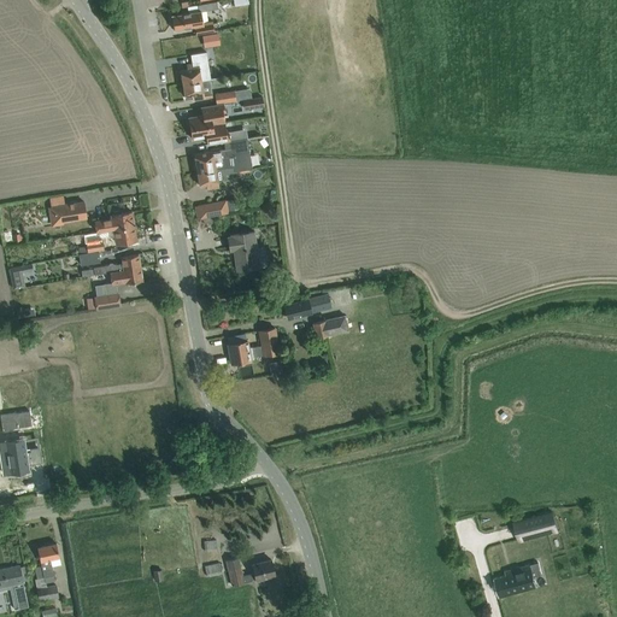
[(194,12),(171,16),(174,30),(183,29),(194,27),(197,35),(216,31),(213,21),(204,23),(201,10),(194,12)]
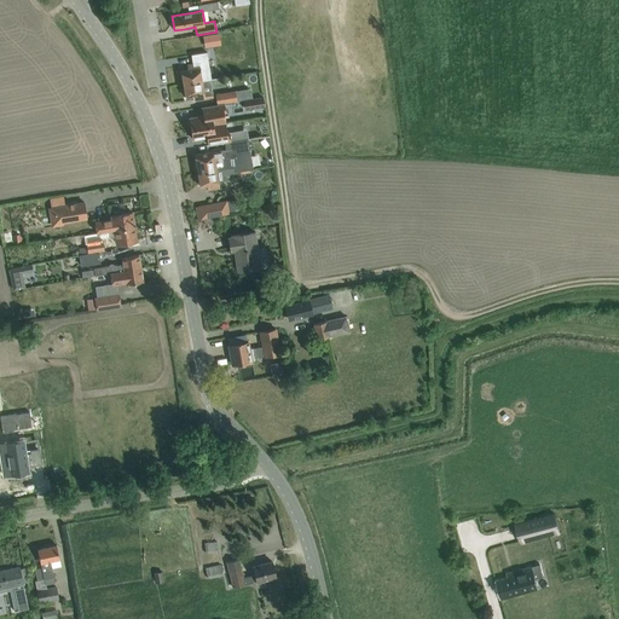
[(218,34),(204,36),(206,47),(220,45),(218,34)]
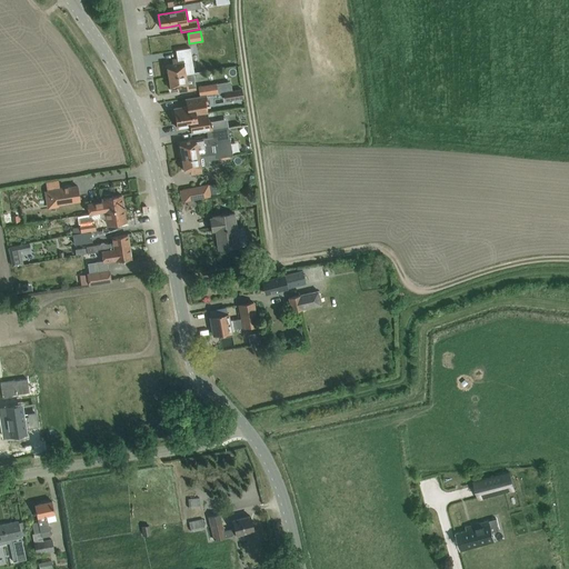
[(173,63),(167,65),(169,77),(192,73),(193,73),(190,48),(176,50),(177,59),(172,60),(173,63)]
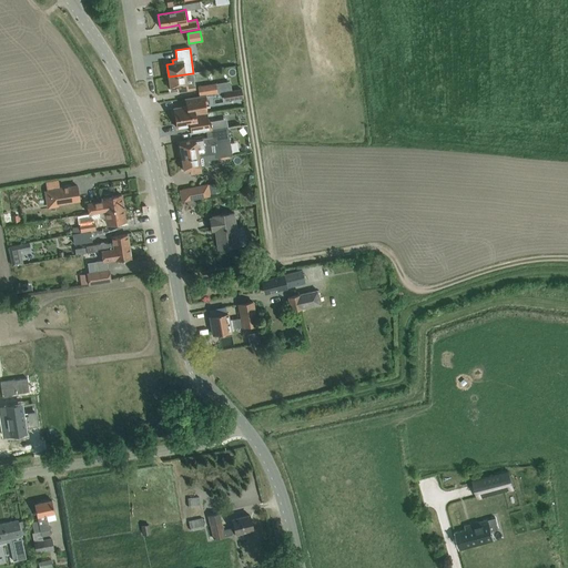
[(193,52),(194,62),(205,60),(204,51),(193,52)]
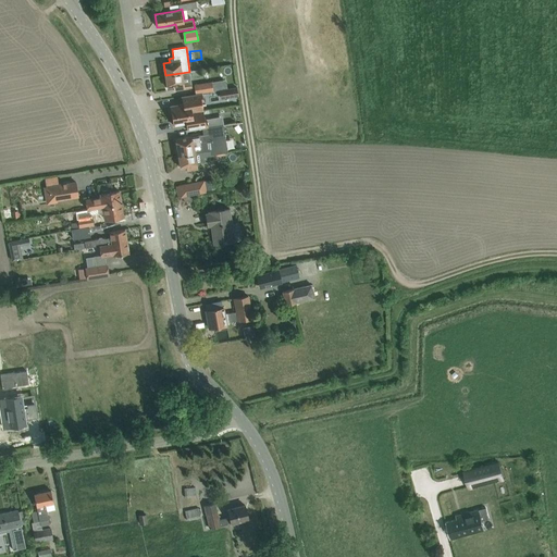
[(201,59),(201,70),(223,69),(223,59),(201,59)]
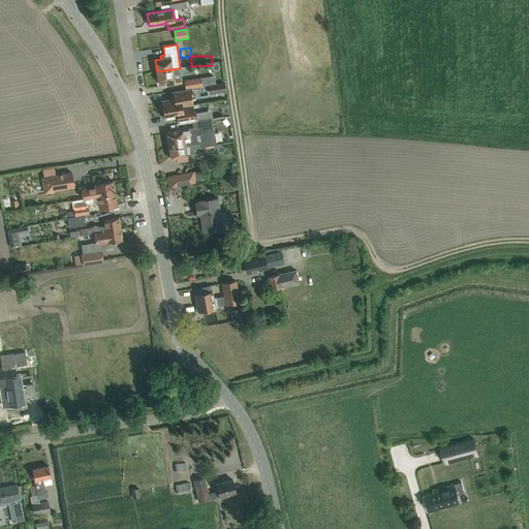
[(180,73),(179,68),(157,71),(158,83),(164,82),(165,86),(182,83),(180,73)]
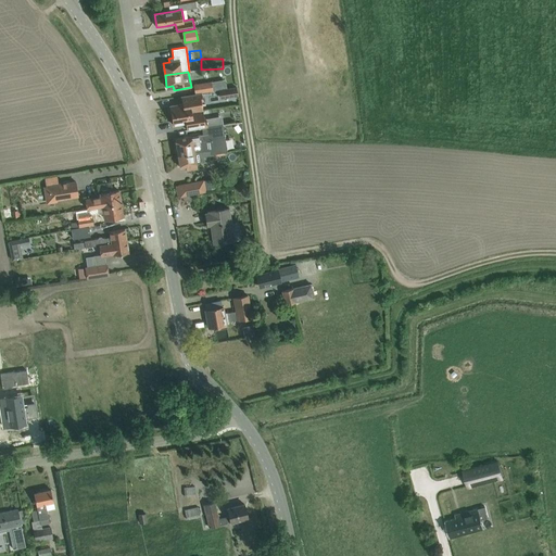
[(212,81),(193,84),(194,93),(213,91),(212,81)]
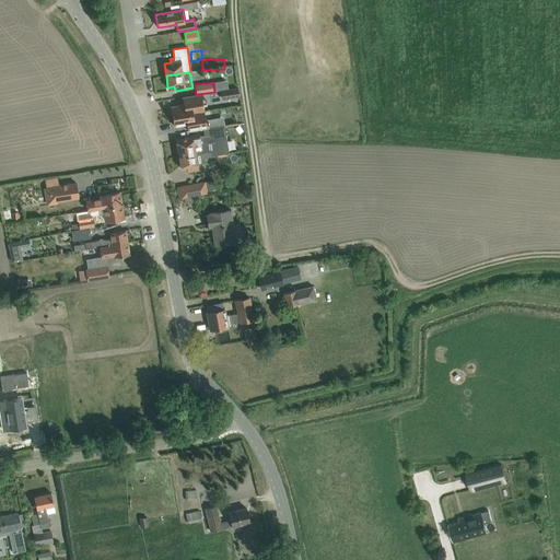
[(238,89),(228,90),(229,97),(240,95),(238,89)]
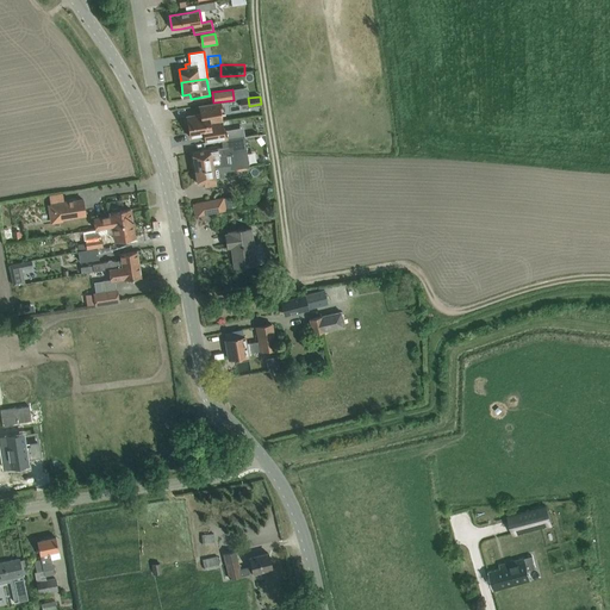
[(198,105),(199,113),(186,116),(188,126),(223,119),(222,103),(198,105)]
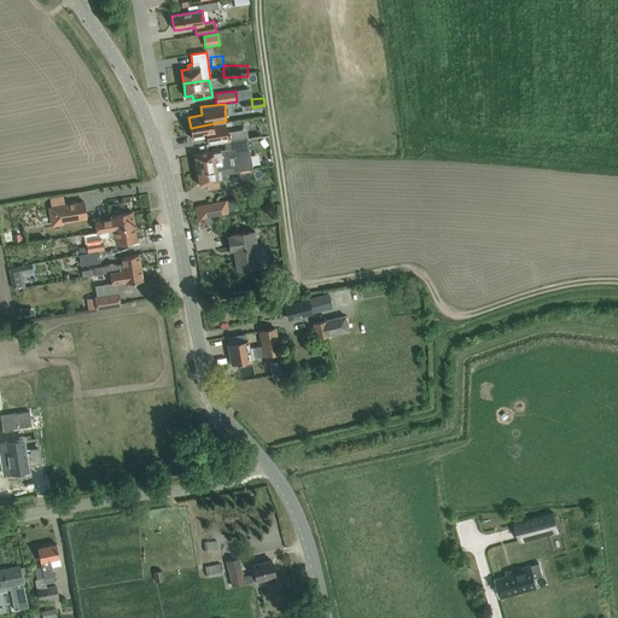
[(227,132),(226,121),(191,128),(192,139),(207,136),(208,145),(225,141),(231,141),(229,132),(227,132)]
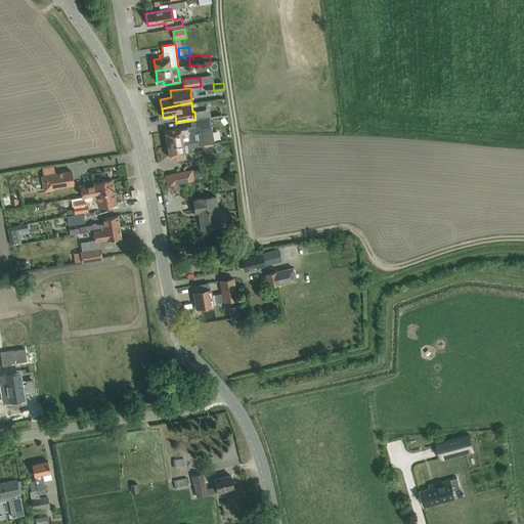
[(212,118),(195,120),(190,120),(192,126),(186,127),(187,128),(181,129),(181,128),(165,131),(168,146),(183,143),(200,141),(201,145),(214,143),(212,129),(214,129),(212,118)]
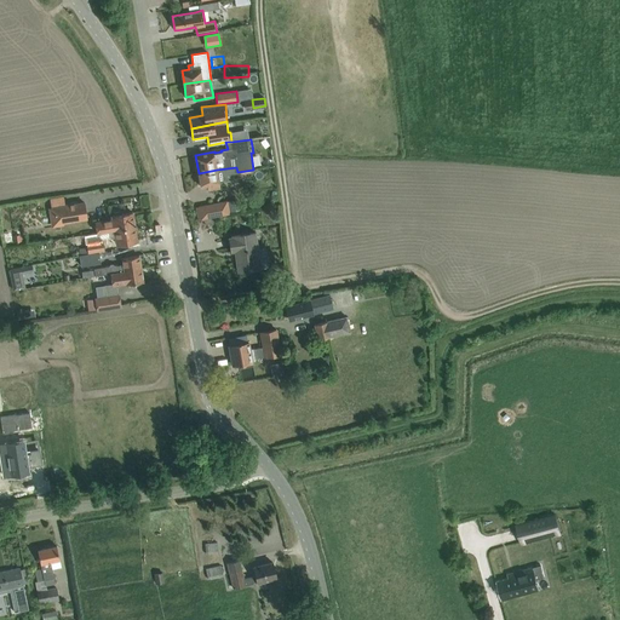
[(236,167),(217,170),(199,173),(201,187),(208,185),(208,190),(219,188),(218,181),(228,179),(227,173),(237,172),(236,167)]
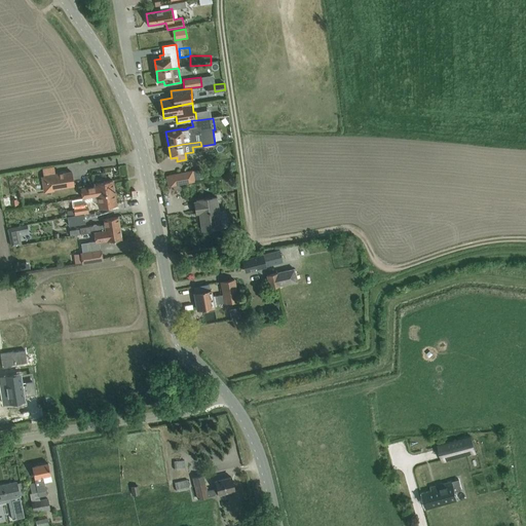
[(73,185),(71,172),(42,177),(43,182),(46,181),(46,182),(51,182),(52,189),(73,185)]
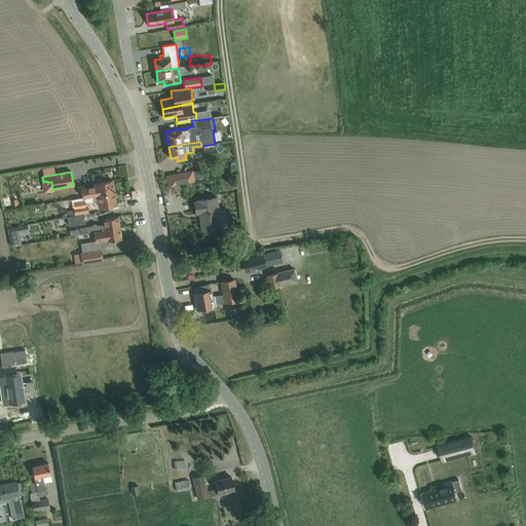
[(186,173),(166,176),(168,186),(194,181),(192,173),(186,174),(186,173)]
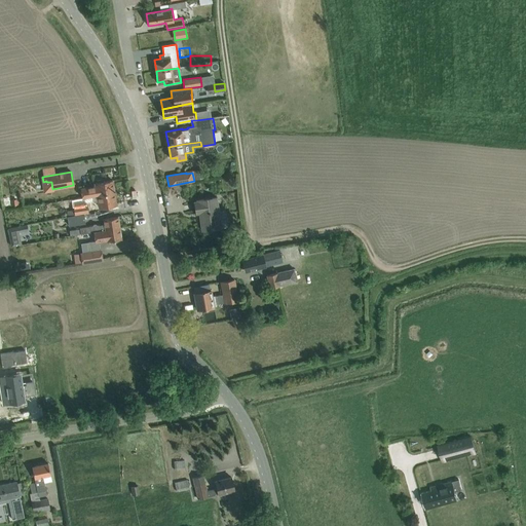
[(114,192),(112,180),(103,182),(102,180),(97,181),(97,183),(96,183),(96,187),(81,189),(82,198),(85,197),(114,192)]
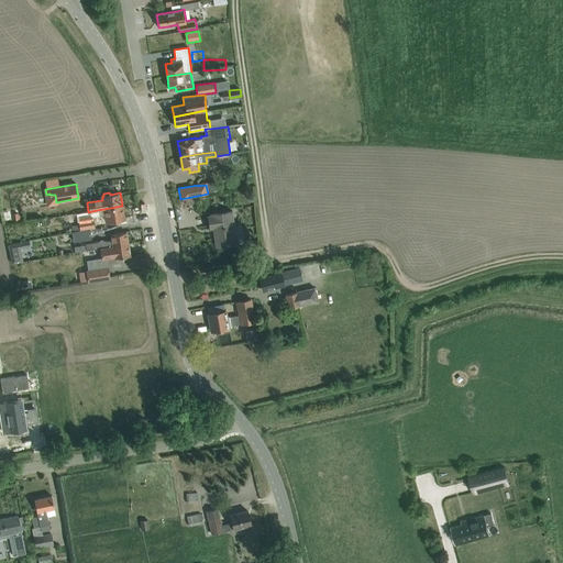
[(122,206),(91,211),(91,216),(96,216),(97,218),(106,217),(106,222),(124,219),(122,206)]
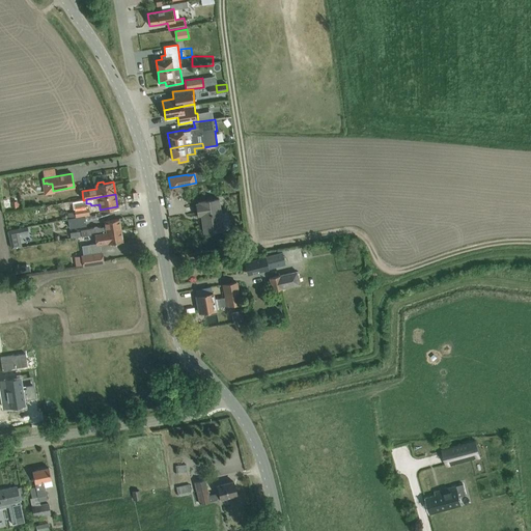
[(223,229),(220,208),(219,199),(199,202),(199,203),(196,203),(198,216),(201,215),(203,232),(211,231),(212,232),(214,232),(213,231),(223,229)]
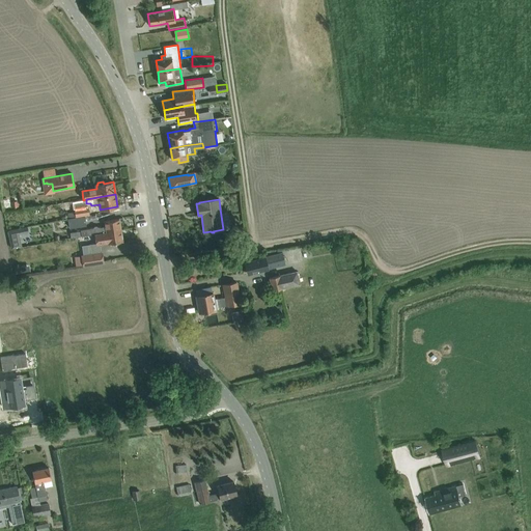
[(88,206),(75,208),(76,217),(89,216),(88,206)]
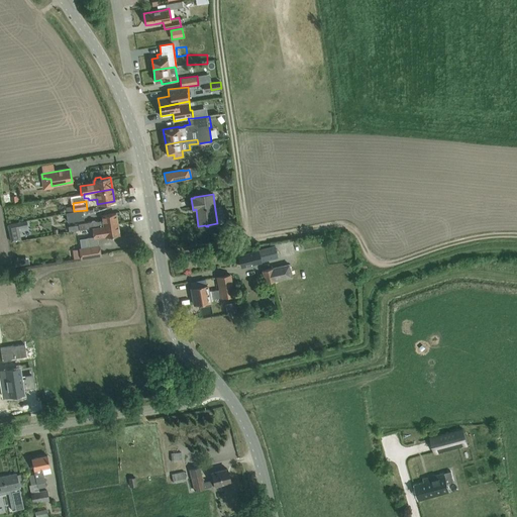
[(84,220),(82,210),(67,212),(68,222),(84,220)]
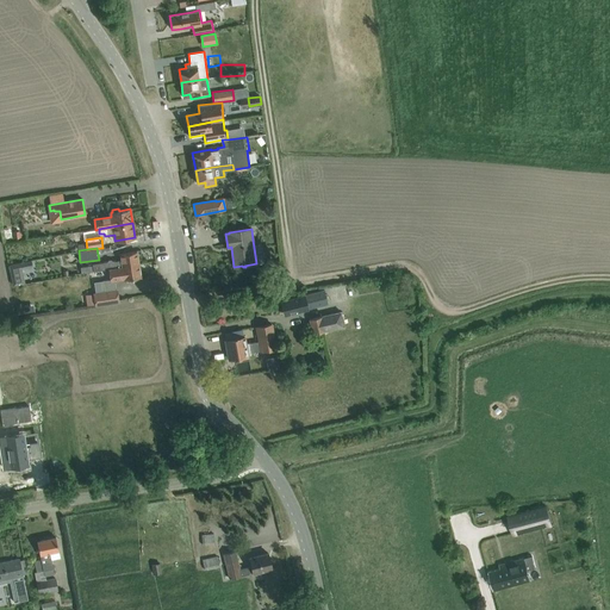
[(114,261),(92,265),(93,271),(105,269),(109,269),(138,265),(137,251),(119,254),(120,261),(114,261)]
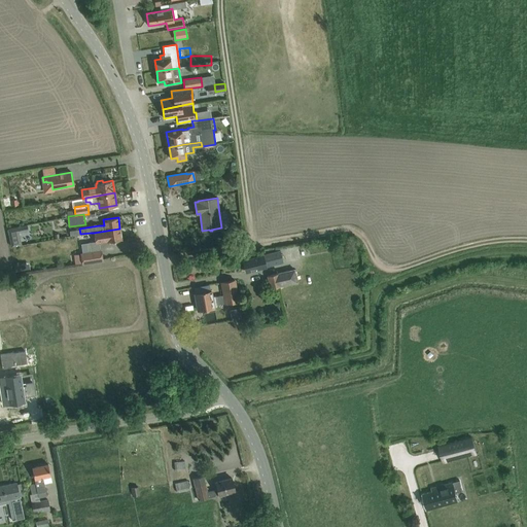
[(24,232),(23,226),(7,230),(11,247),(21,245),(19,233),(24,232)]
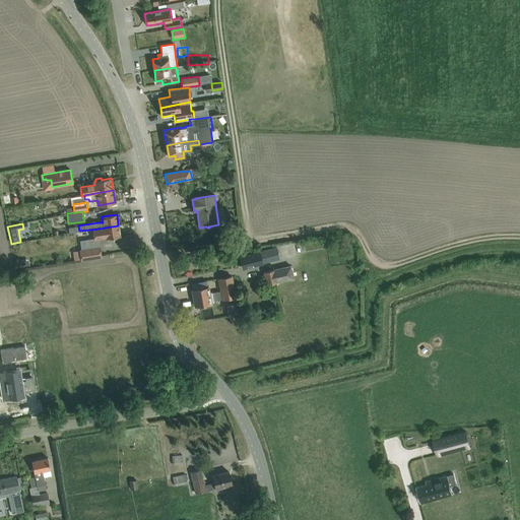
[(89,249),(79,250),(81,260),(102,257),(100,247),(99,247),(98,239),(106,237),(106,239),(120,236),(118,225),(92,230),(93,238),(87,239),(89,249)]
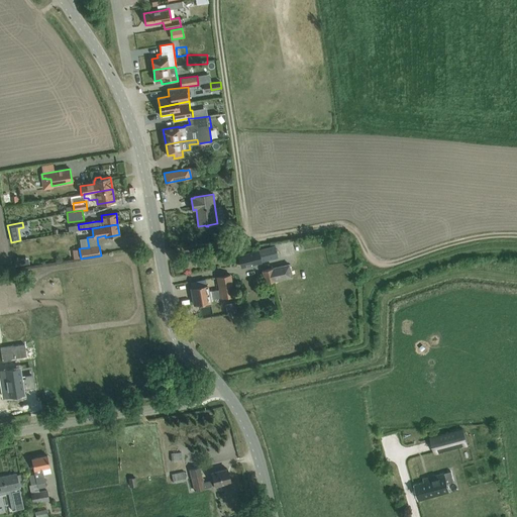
[(259,249),(260,249),(238,255),(241,268),(263,262),(262,262),(278,257),(276,249),(271,250),(271,246),(259,249)]
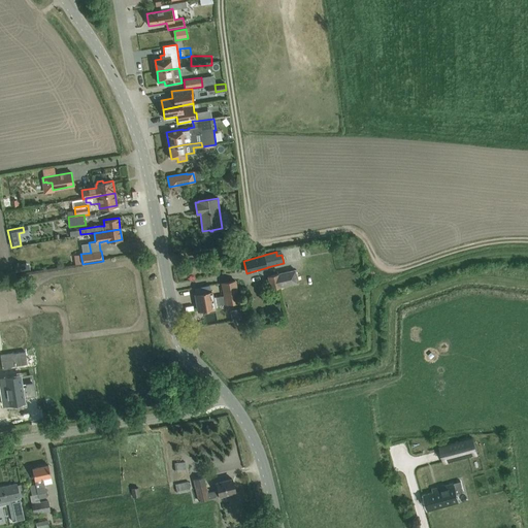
[(267,276),(270,290),(298,283),(295,269),(267,276)]
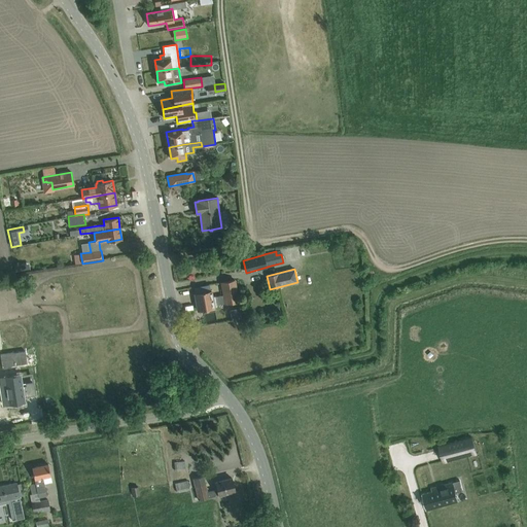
[(221,283),(223,295),(225,303),(239,300),(236,280),(221,283)]
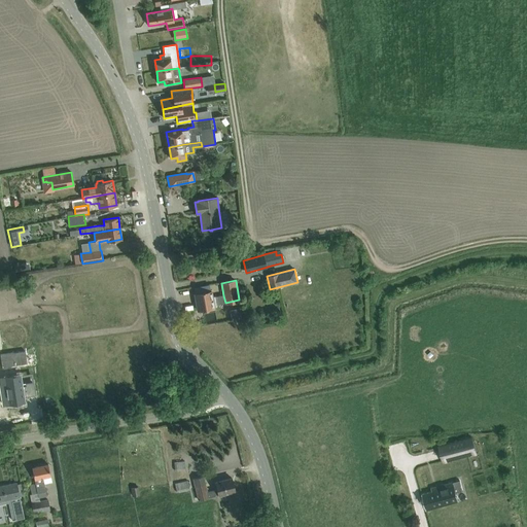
[(219,307),(217,296),(213,296),(212,290),(195,293),(198,311),(219,307)]
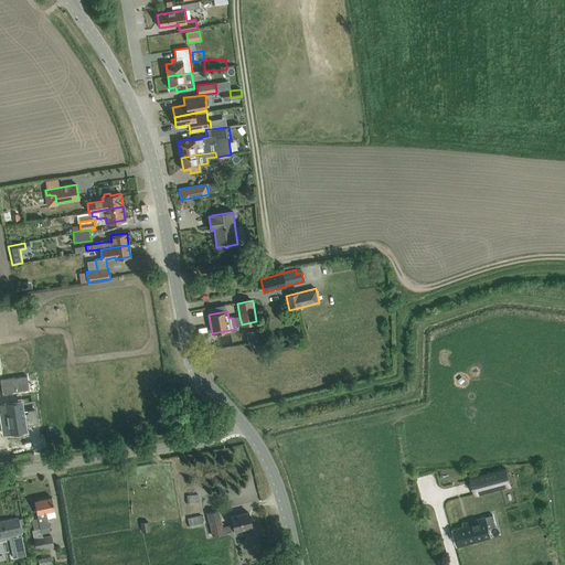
[(249,347),(262,345),(258,330),(247,332),(249,347)]
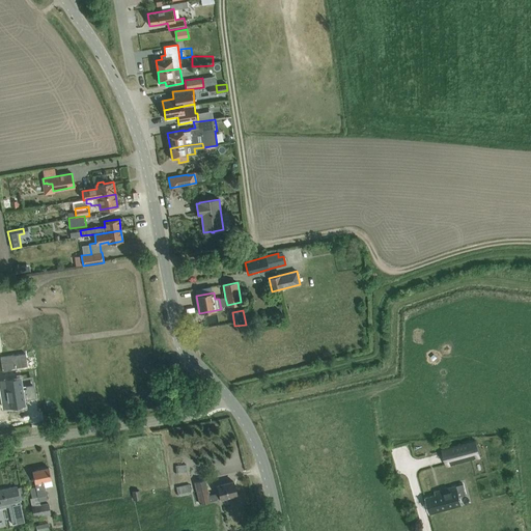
[(195,383),(194,375),(187,378),(189,385),(191,386),(194,386),(195,383)]
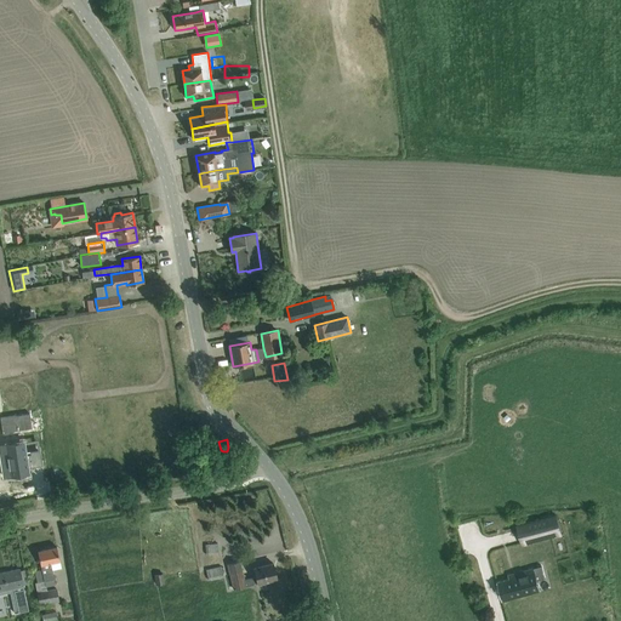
[(9,462),(1,463),(3,476),(3,477),(22,474),(26,473),(27,473),(28,473),(27,466),(35,465),(35,463),(40,463),(39,459),(38,450),(29,451),(30,454),(26,455),(24,451),(24,453),(23,442),(9,444),(6,444),(9,462)]
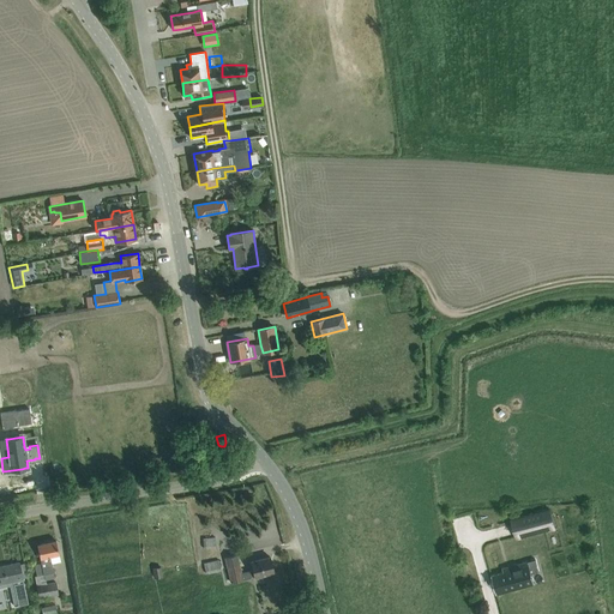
[(549,511),(512,519),(517,539),(554,529),(549,511)]
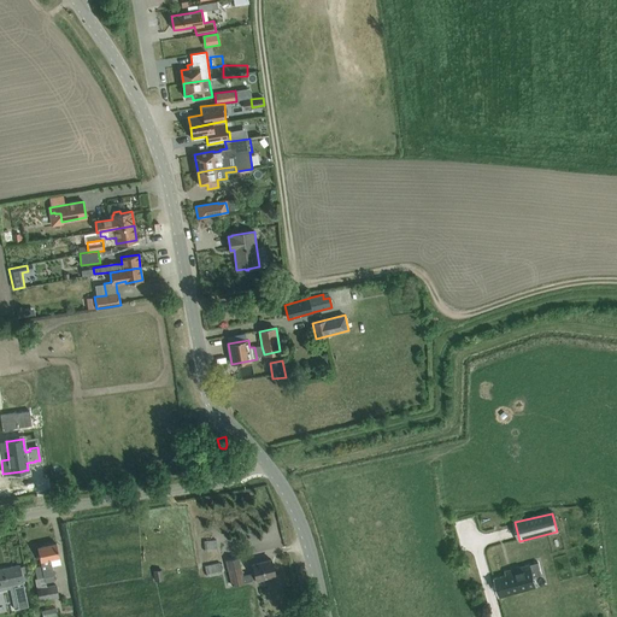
[(205,541),(206,552),(217,551),(216,540),(205,541)]
